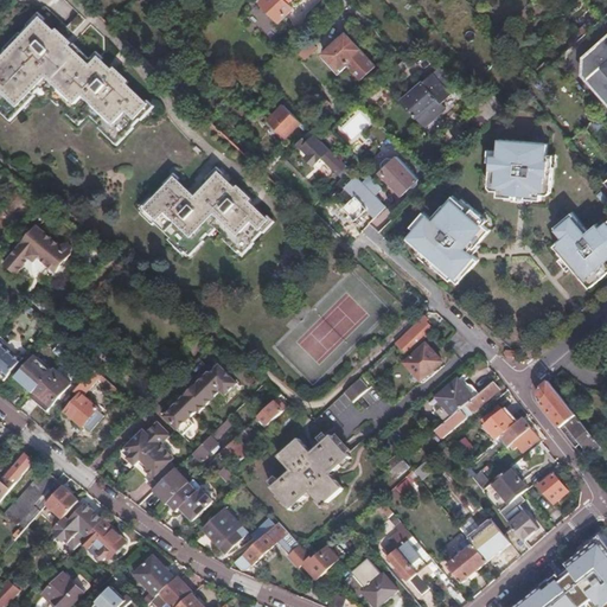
[(287,0),(259,0),(257,1),(275,21),(291,8),(285,2),(287,0)]
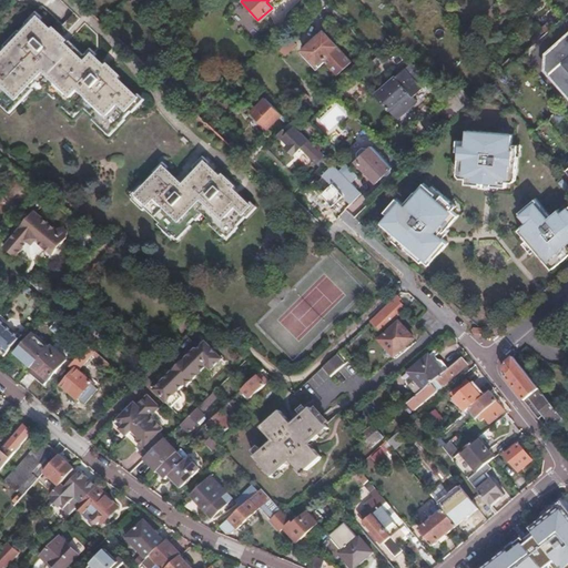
[(63,22),(68,29),(81,21),(77,14),(63,22)]
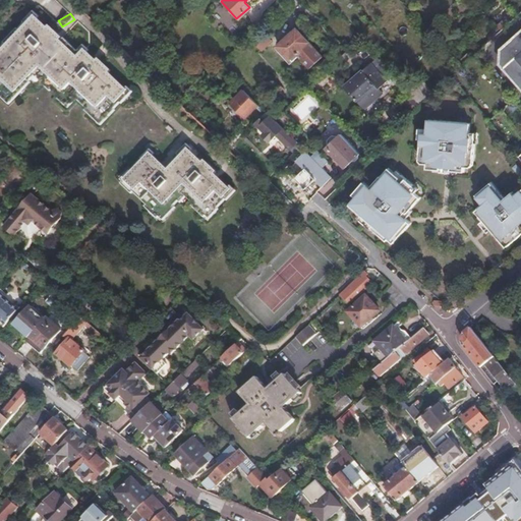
[(0,53),(0,91),(8,100),(37,69),(69,100),(75,94),(101,118),(128,91),(108,71),(110,69),(99,59),(98,61),(84,49),(78,56),(60,40),(62,38),(50,26),(48,29),(35,16),(0,53)]
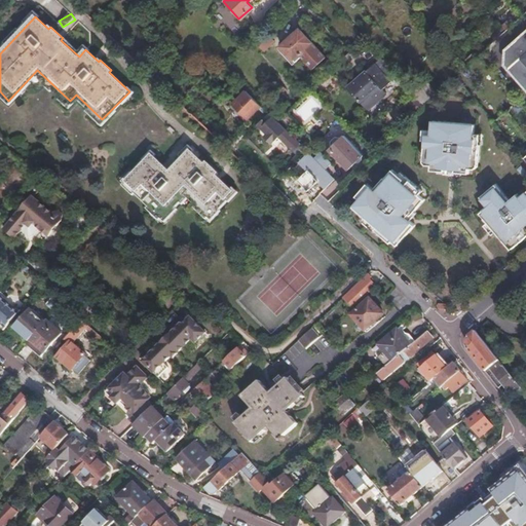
[(301,33),(299,30),(282,45),(297,61),(304,53),(316,66),(328,54),(305,30),(301,33)]
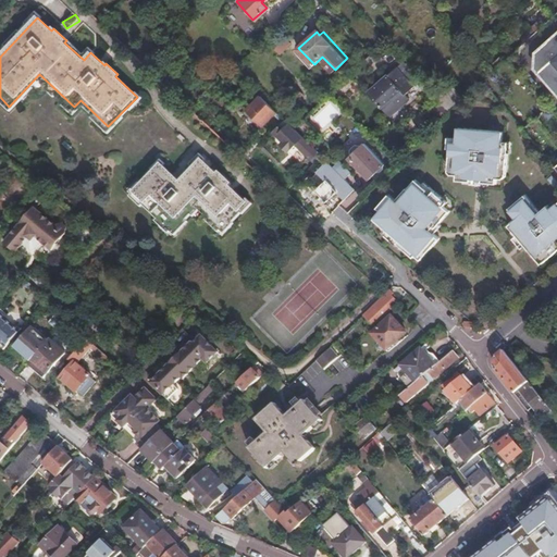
[(535,66),(556,91),(556,33),(535,52),(535,66)]
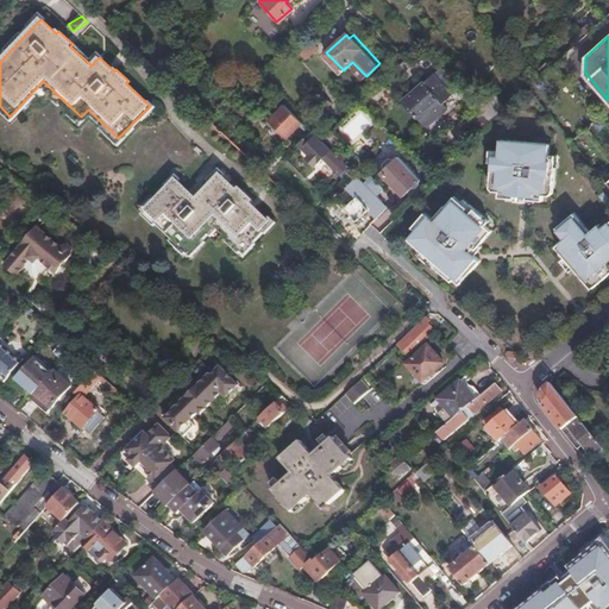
[(312,39),(299,51),(305,58),(318,46),(312,39)]
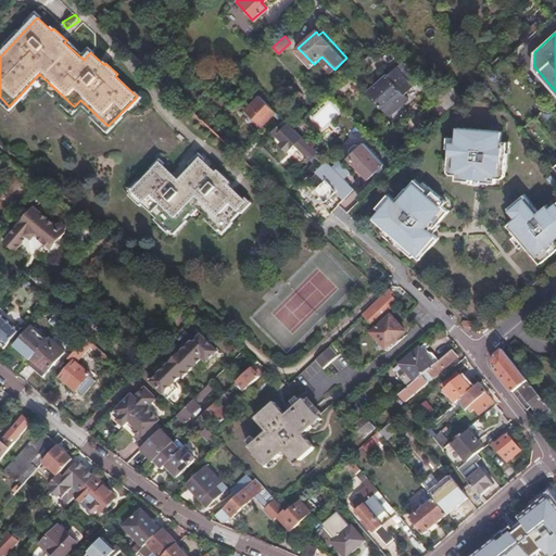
[(376,87),(368,93),(388,116),(407,99),(403,95),(411,87),(419,78),(402,60),(393,67),(392,65),(383,73),(386,75),(375,85),(376,87)]
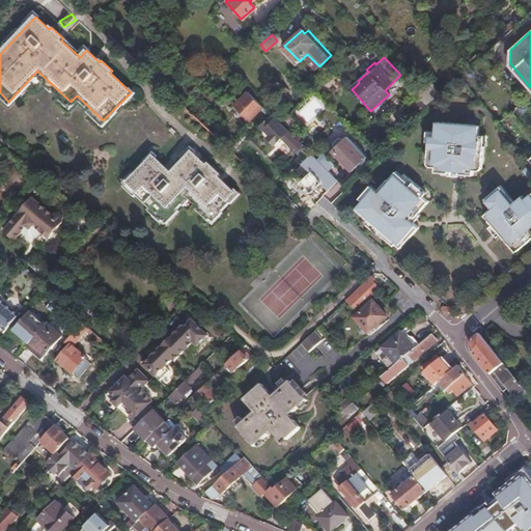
[(351,87),(352,89),(359,83),(358,81),(357,79),(350,85),(352,86),(351,87)]
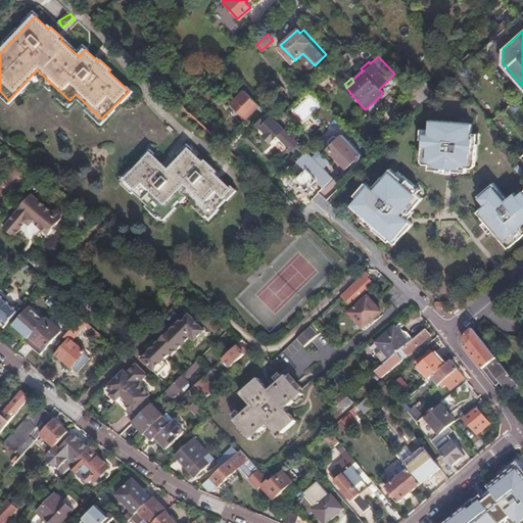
[(258,104),(244,89),(231,101),(246,116),(258,104)]
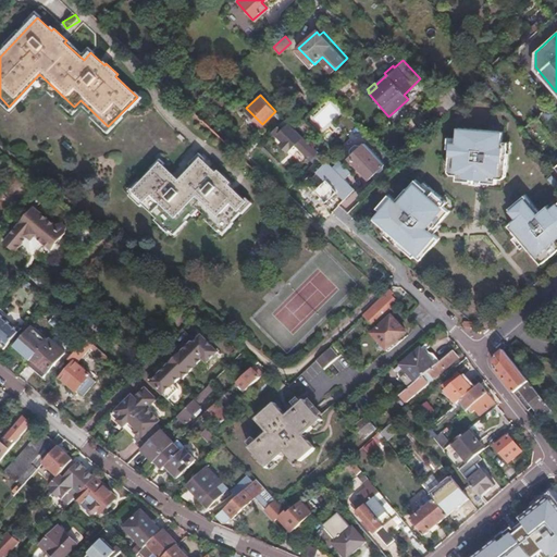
[(431,124),(447,110),(442,102),(433,110),(430,107),(422,113),(431,124)]
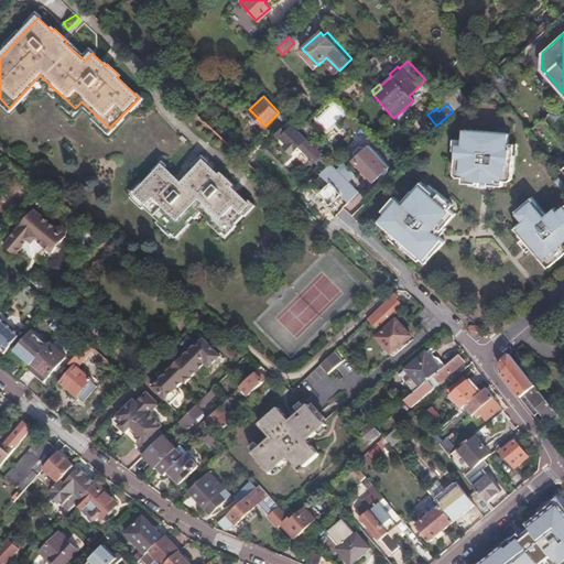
[(295,129),(288,121),(275,133),(285,143),(283,145),(291,153),(299,145),(300,143),(306,150),(304,152),(313,161),(321,154),(318,152),(312,145),(305,139),(295,129)]
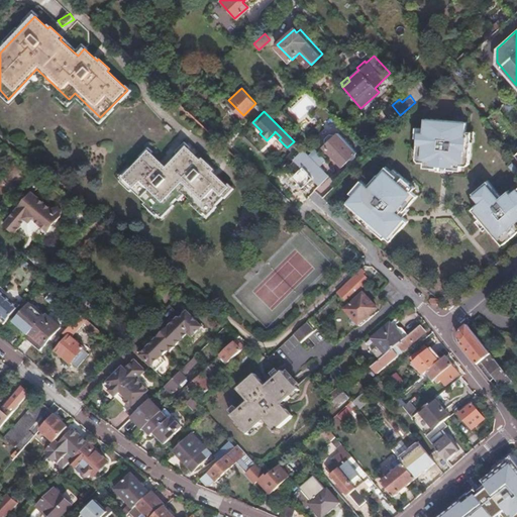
[(466,135),(466,129),(466,121),(424,118),(424,126),(424,132),(417,131),(415,160),(418,163),(423,163),(422,167),(430,168),(436,168),(436,166),(449,167),(449,169),(454,169),(462,170),(462,165),(467,165),(471,162),(472,135),(466,135)]
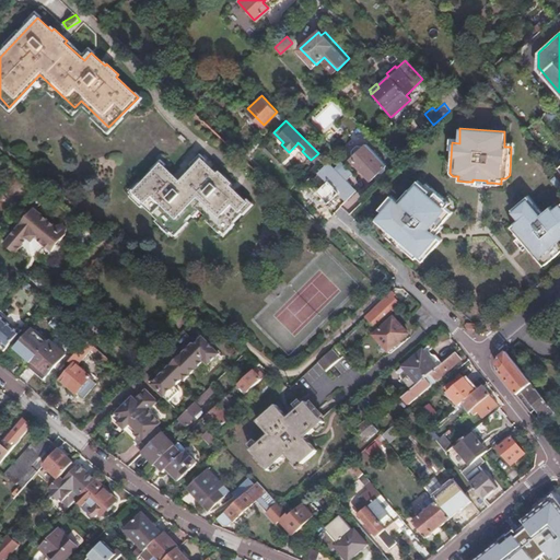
[(385,164),(364,142),(348,158),(369,179),(385,164)]
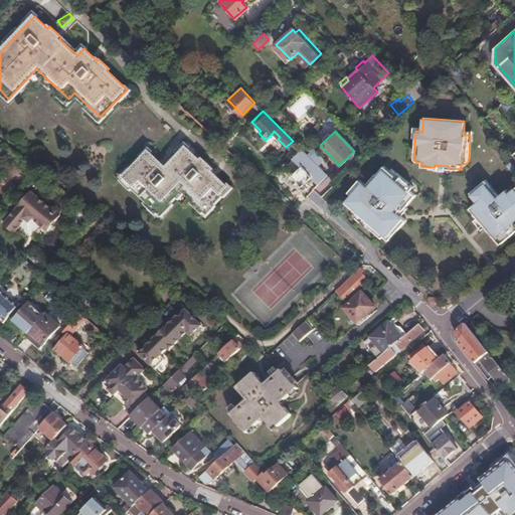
[(167,167),(149,151),(124,177),(160,212),(183,188),(206,211),(229,187),(212,171),(213,169),(203,158),(201,160),(187,146),(167,167)]
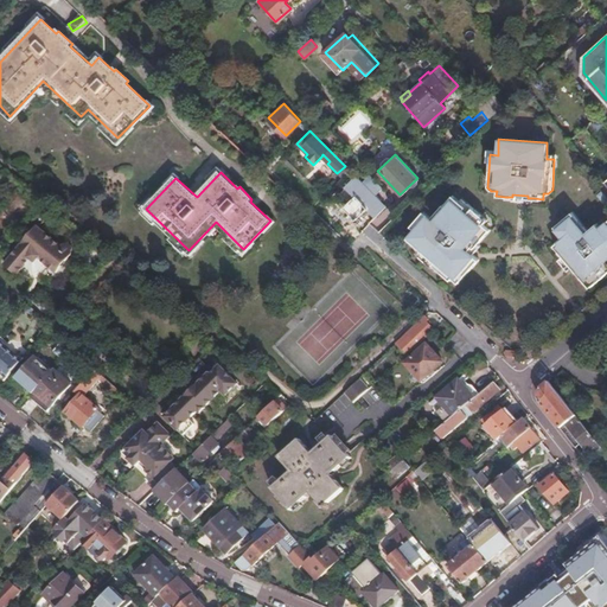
[(359,180),(372,193),(379,186),(366,173),(359,180)]
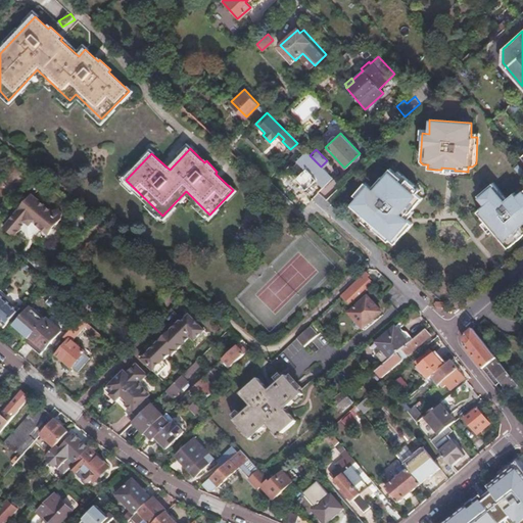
[(315,178),(324,187),(332,178),(321,167),(310,155),(307,153),(300,160),(317,176),(315,178)]
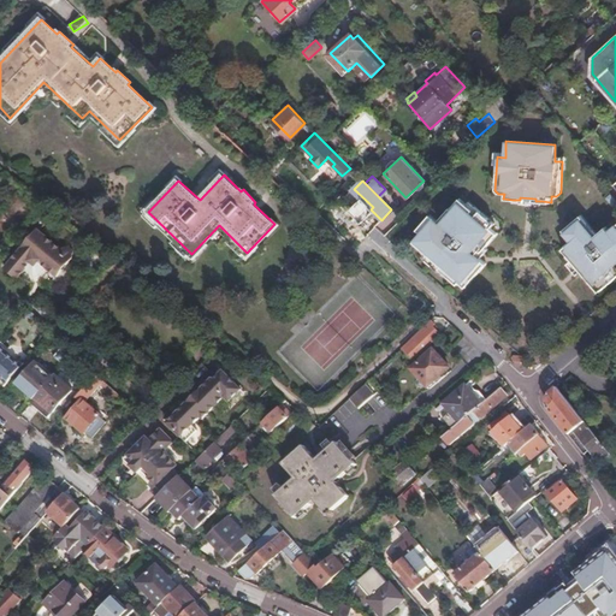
[(469,211),(463,203),(456,199),(449,207),(446,206),(434,220),(428,214),(415,230),(419,234),(412,242),(428,256),(439,266),(437,268),(443,273),(458,286),(460,285),(465,289),(485,266),(480,261),(477,256),(481,250),(484,252),(489,246),(497,235),(491,230),(495,225),(478,211),(473,215),(468,212),(469,211)]
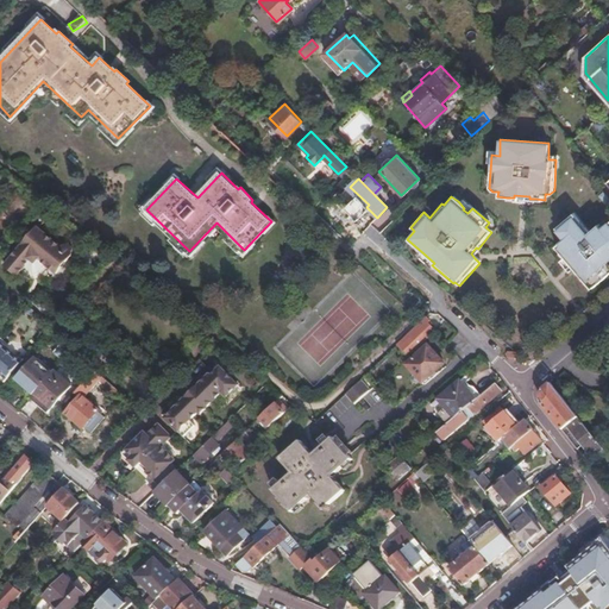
[(460,198),(458,201),(464,208),(463,209),(468,213),(472,208),(460,198)]
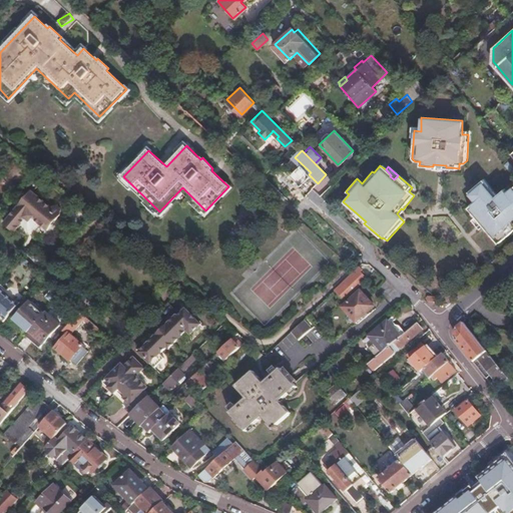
[(512,187),(507,193),(504,189),(496,196),(483,180),(469,192),(475,200),(467,207),(472,213),(487,230),(498,243),(512,230),(512,224),(510,221),(512,218),(512,187)]
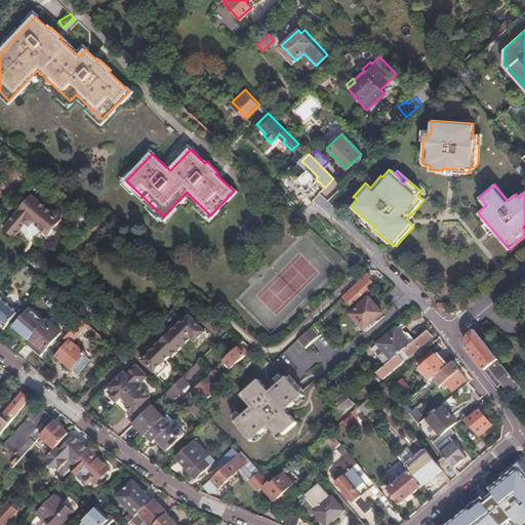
[(29,211),(38,201),(32,196),(23,206),(29,211)]
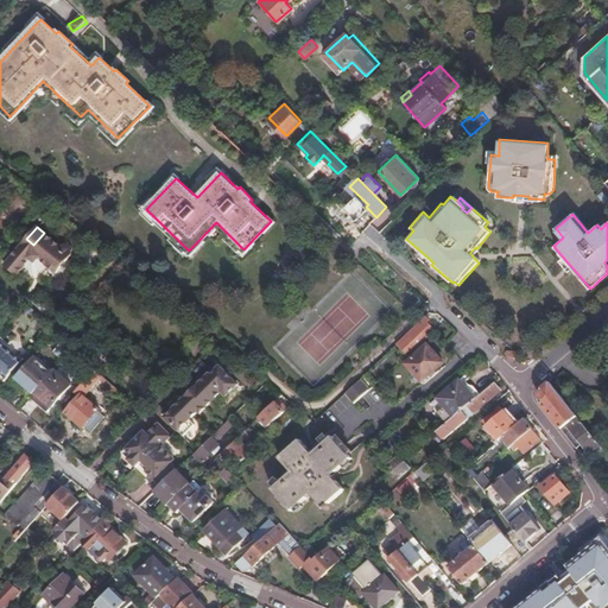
[(59,246),(44,233),(33,245),(26,239),(5,265),(17,274),(25,266),(32,272),(38,272),(44,265),(55,274),(71,255),(73,248),(68,244),(59,246)]
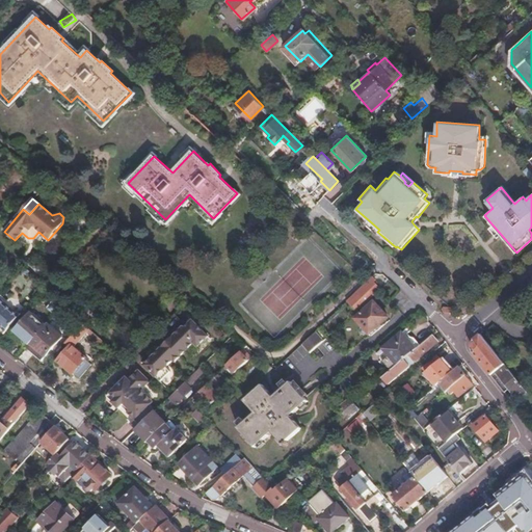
[(424,214),(422,212),(418,217),(416,216),(411,221),(415,225),(424,214)]
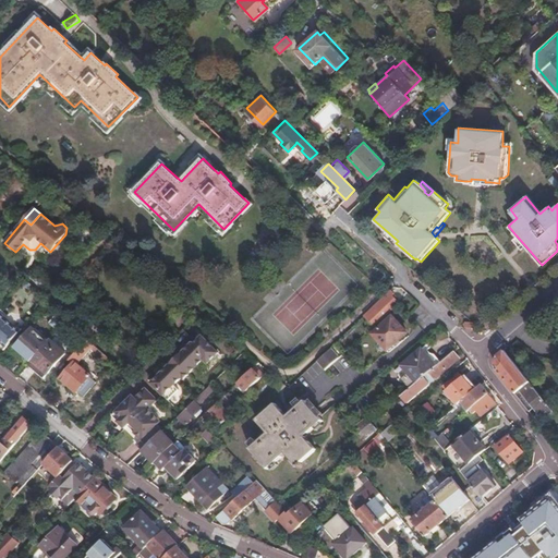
[(398,241),(388,232),(385,237),(399,250),(401,247),(396,243),(398,241)]
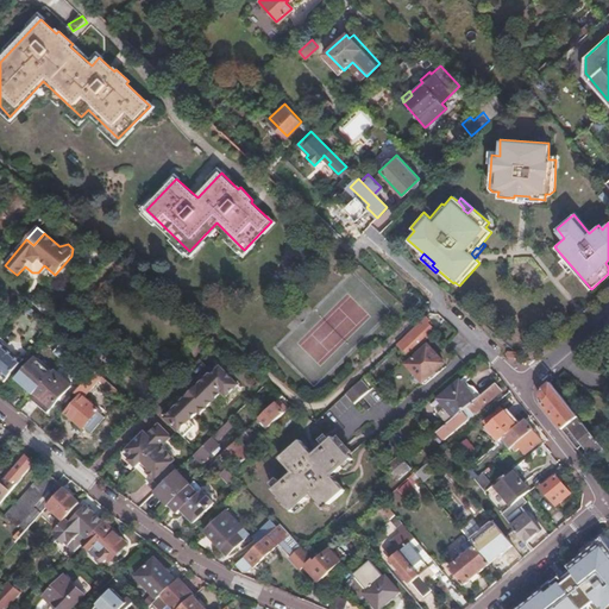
[(578,274),(560,253),(559,255),(563,258),(560,261),(564,267),(569,271),(571,269),(577,276),(578,274)]
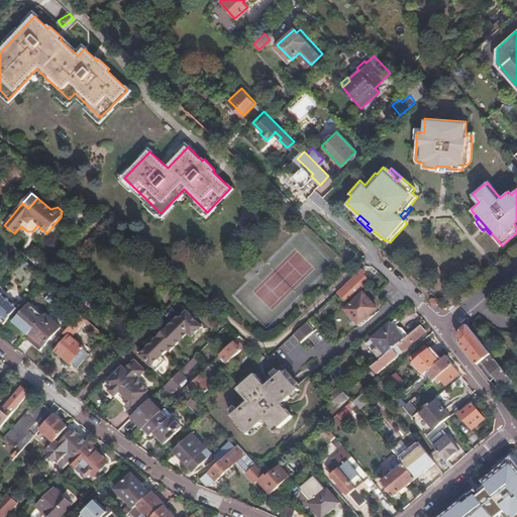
[(340,294),(346,301),(354,294),(370,280),(369,279),(363,274),(365,272),(362,269),(360,270),(356,274),(337,292),(340,294)]
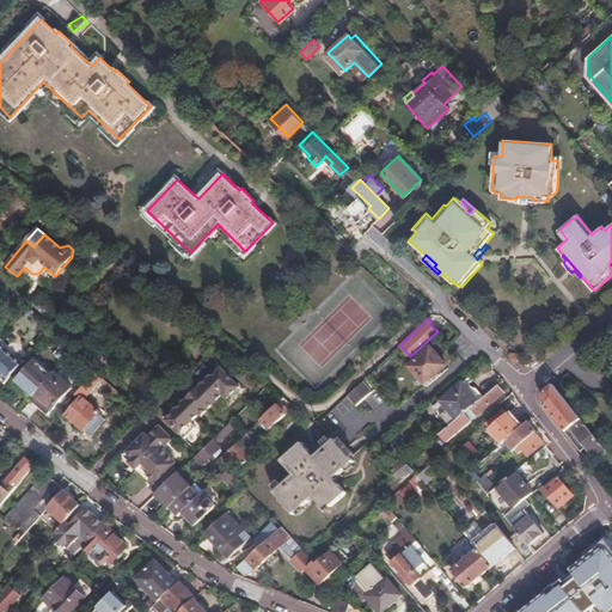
[(0,346),(0,374),(7,380),(20,365),(0,346)]
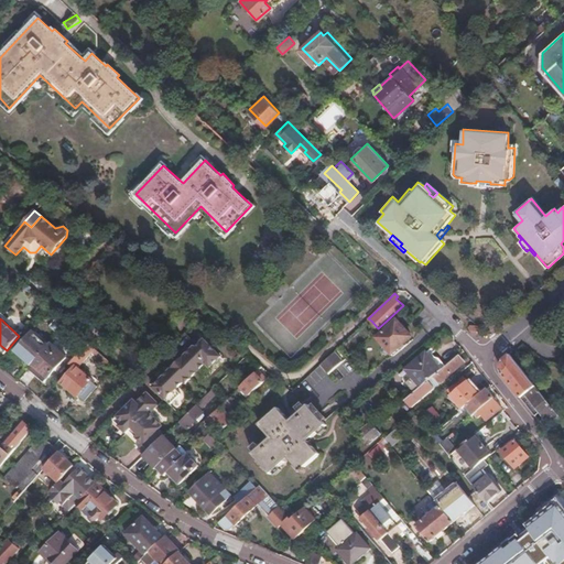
[(376,338),(390,355),(409,338),(396,322),(376,338)]
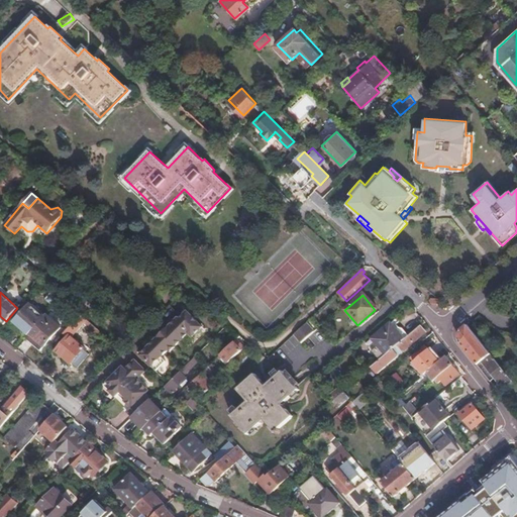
[(30,334),(44,318),(30,305),(13,323),(27,336),(30,334)]
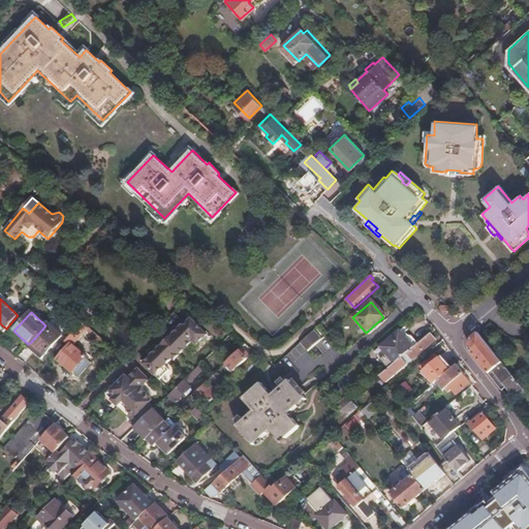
[(160,346),(143,363),(159,379),(169,370),(164,365),(172,359),(173,361),(192,341),(196,344),(207,335),(191,318),(182,328),(181,325),(172,335),(173,337),(161,348),(160,346)]
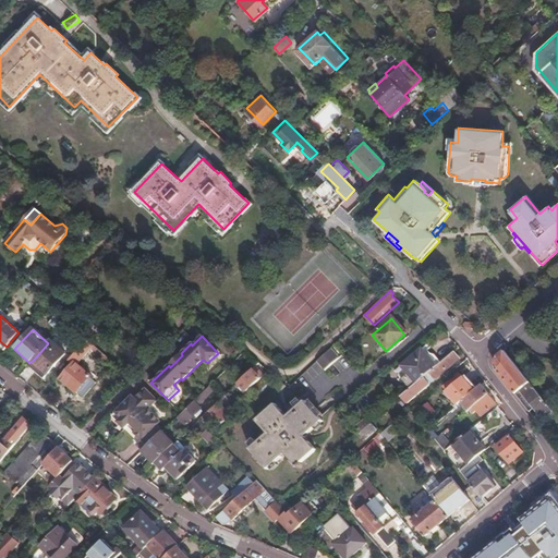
[(76,364),(94,346),(86,340),(70,359),(74,362),(60,379),(76,393),(91,377),(76,364)]
